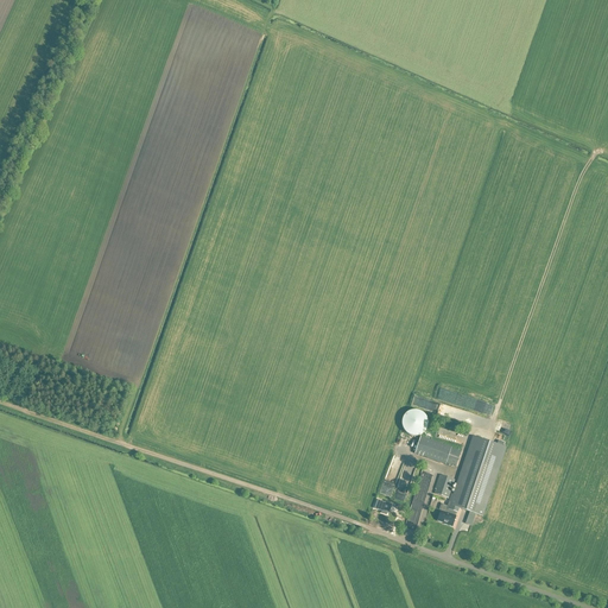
[(426,430),(428,428),(428,425),(428,423),(428,420),(426,418),(425,416),(423,413),(422,412),(419,411),(416,411),(413,411),(411,411),(409,412),(406,413),(405,416),(404,418),(403,419),(401,423),(401,425),(403,428),(403,430),(405,432),(406,434),(409,435),(411,436),(413,437),(416,437),(418,436),(420,436),(423,434),(425,432),(426,430)]
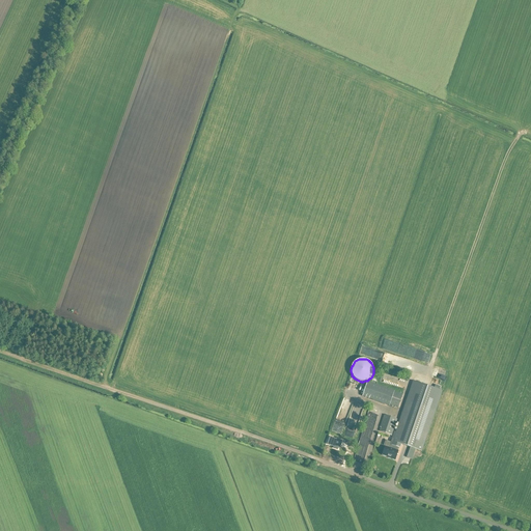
[(398,408),(402,394),(394,391),(367,382),(362,397),(389,407),(390,404),(398,408)]
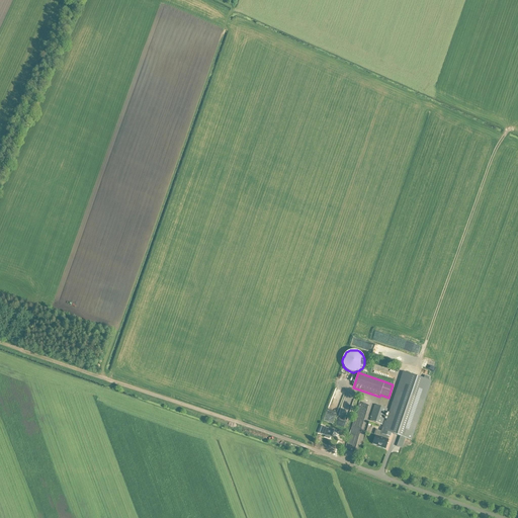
[(391,434),(410,440),(412,441),(431,382),(429,381),(428,381),(423,379),(403,372),(386,423),(384,422),(381,432),(375,430),(374,435),(375,436),(372,444),(377,446),(385,449),(389,440),(391,434)]
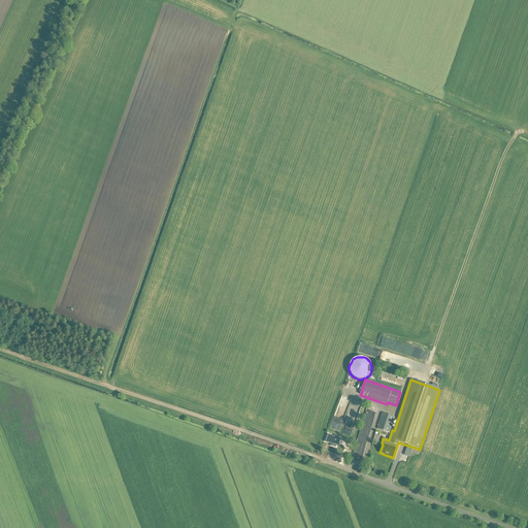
[(389,433),(395,417),(382,413),(377,425),(378,426),(377,429),(389,433)]
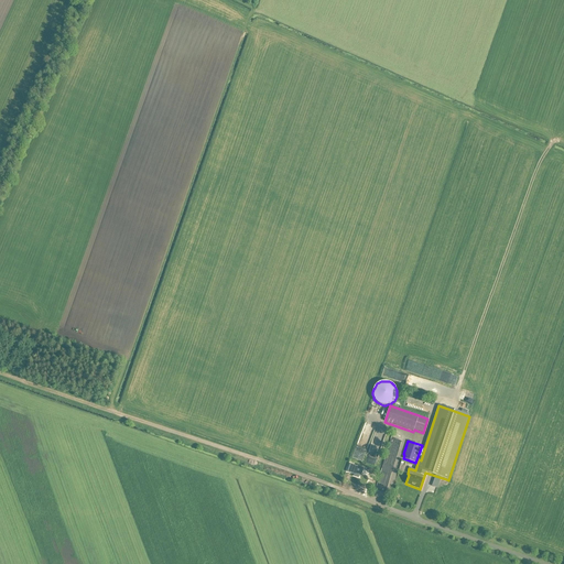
[(349,464),(346,472),(360,476),(362,468),(349,464)]
